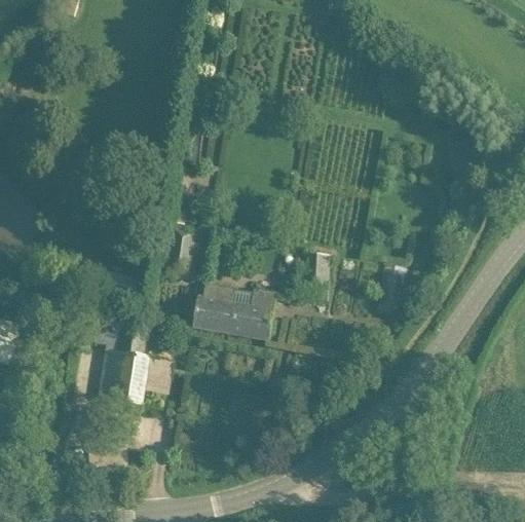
[(201,164),(203,148),(190,147),(188,162),(201,164)]
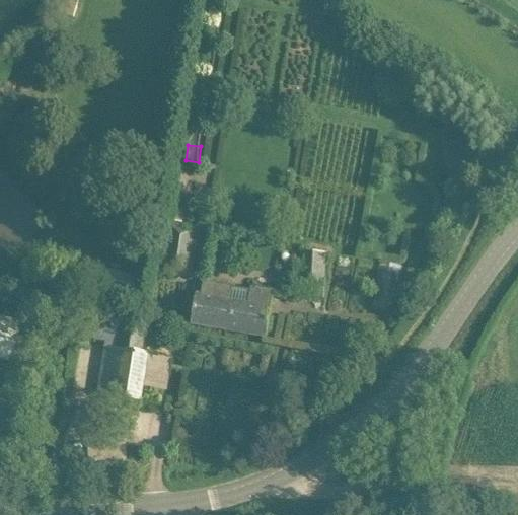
[(158,268),(189,273),(196,224),(166,219),(158,268)]
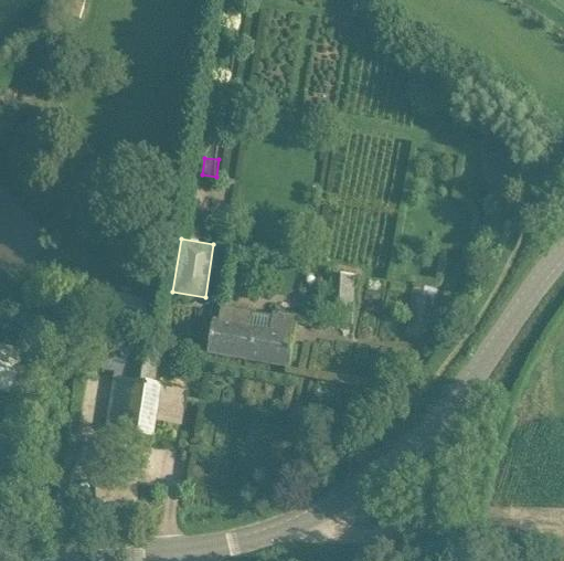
[(351,320),(353,284),(322,283),(320,319),(351,320)]
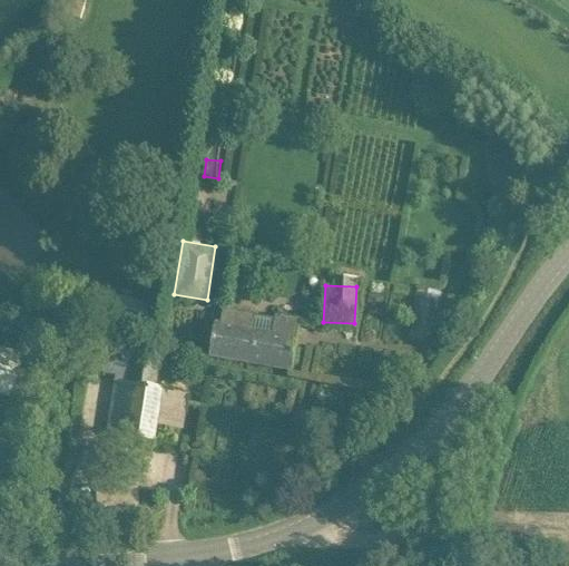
[(238,325),(215,321),(209,352),(291,366),(298,318),(275,313),(274,316),(242,311),(238,325)]
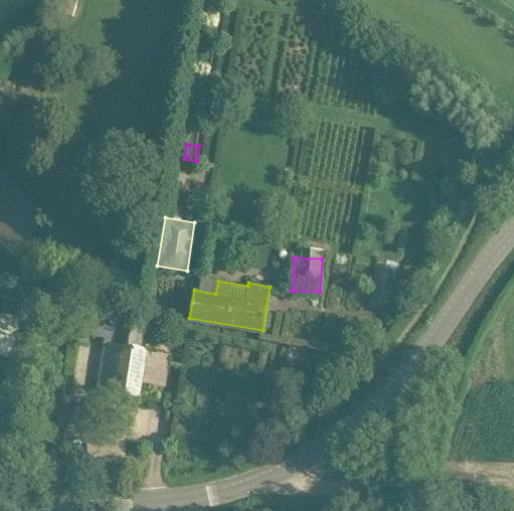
[(84,308),(80,332),(105,336),(108,312),(84,308)]
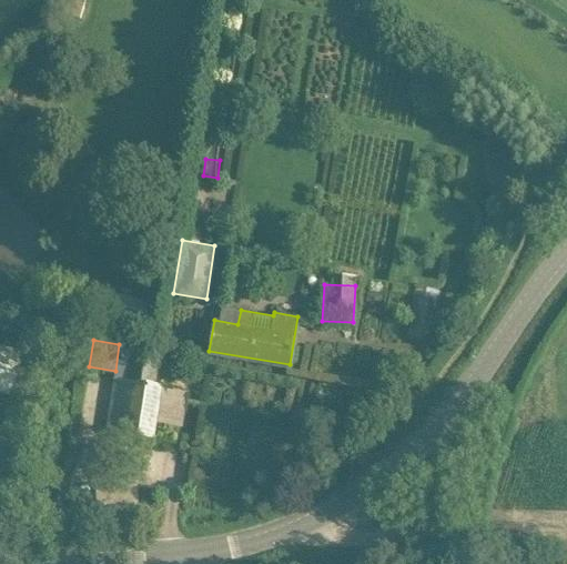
[(0,385),(11,390),(22,349),(0,342),(0,385)]
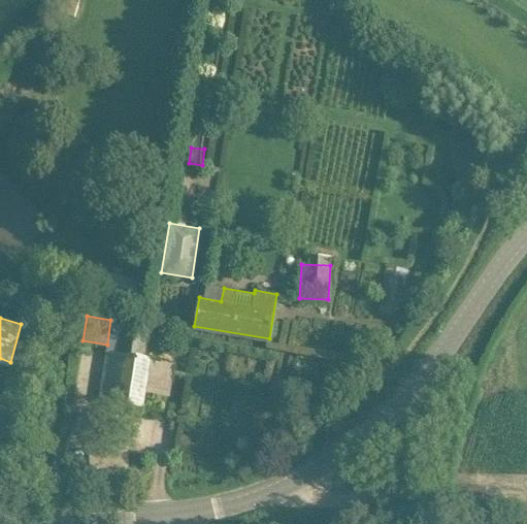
[(121,322),(116,351),(143,355),(147,326),(121,322)]
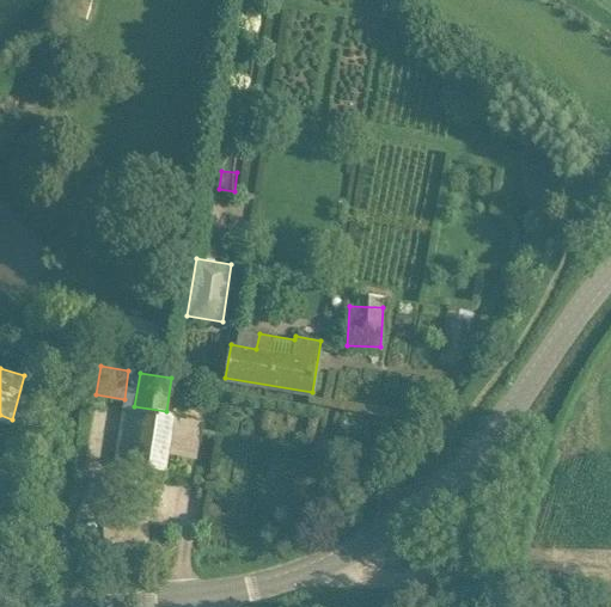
[(201,433),(208,393),(183,388),(175,427),(201,433)]
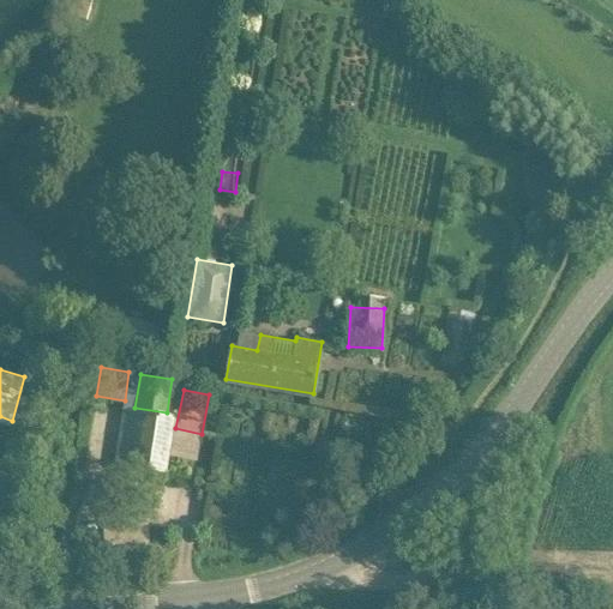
[(114,464),(166,471),(174,414),(122,406),(114,464)]
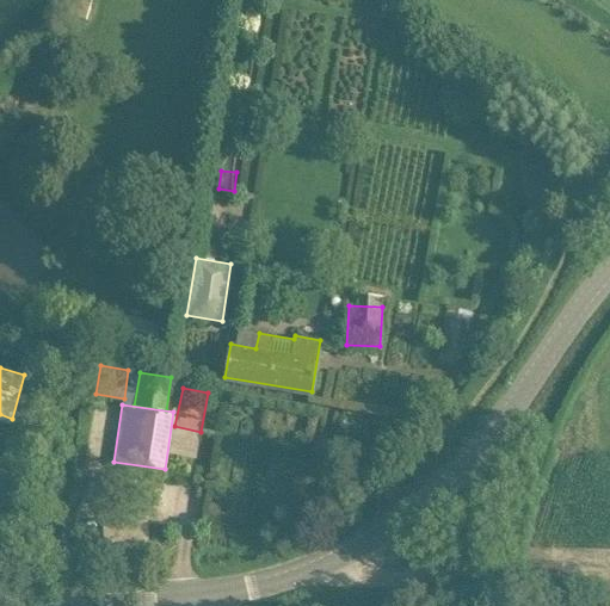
[(485,523),(473,515),(467,525),(480,532),(485,523)]
